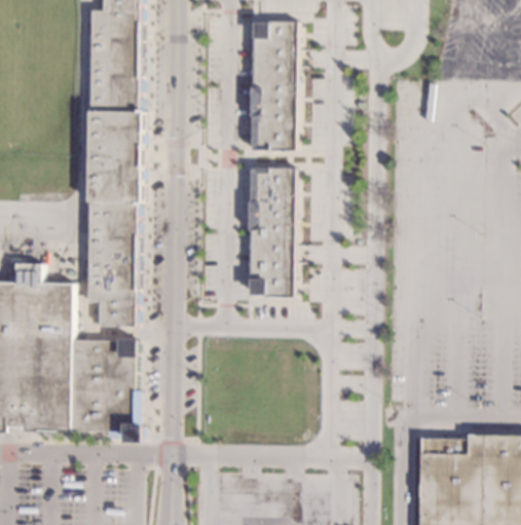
[(98,325),(134,326),(136,201),(142,202),(143,110),(138,110),(139,0),(103,0),(103,10),(91,9),(87,300),(99,300),(98,325)]
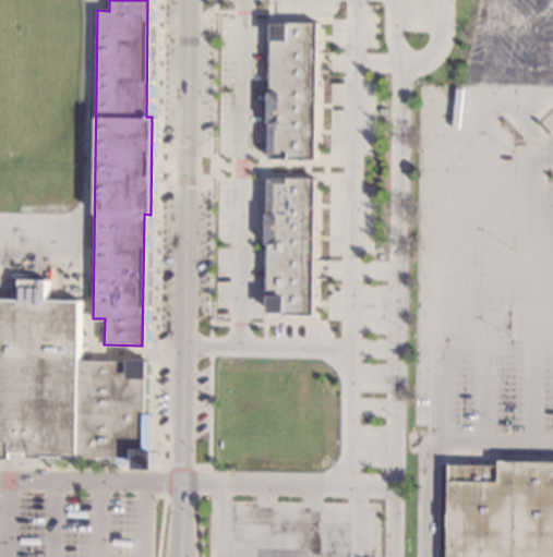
[(269,22),(266,157),(311,158),(314,23),(269,22)]
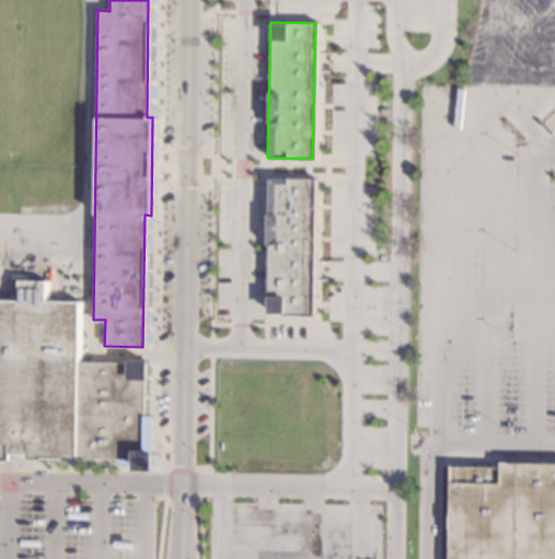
[(313,179),(311,314),(265,313),(268,178),(313,179)]
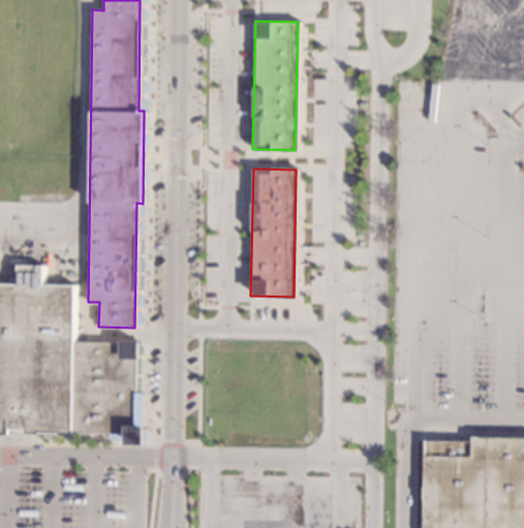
[(39,285),(71,285),(70,342),(136,343),(136,360),(132,360),(132,393),(139,393),(139,426),(139,432),(124,432),(22,432),(22,429),(4,429),(4,436),(0,436),(0,282),(13,283),(13,267),(39,267),(39,285)]
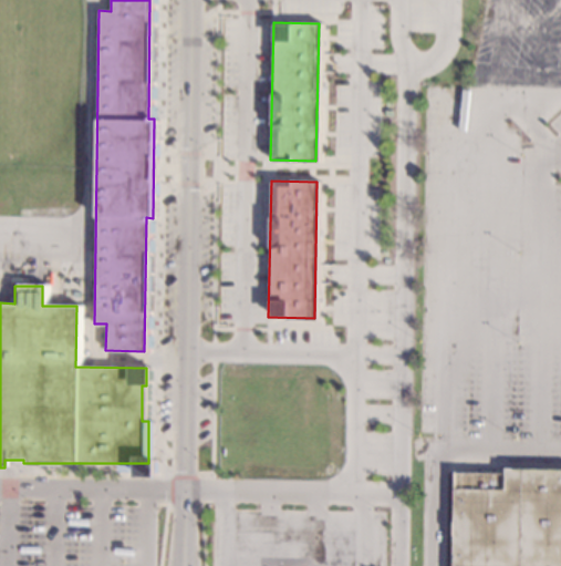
[(459,397),(447,395),(446,426),(459,426),(459,397)]
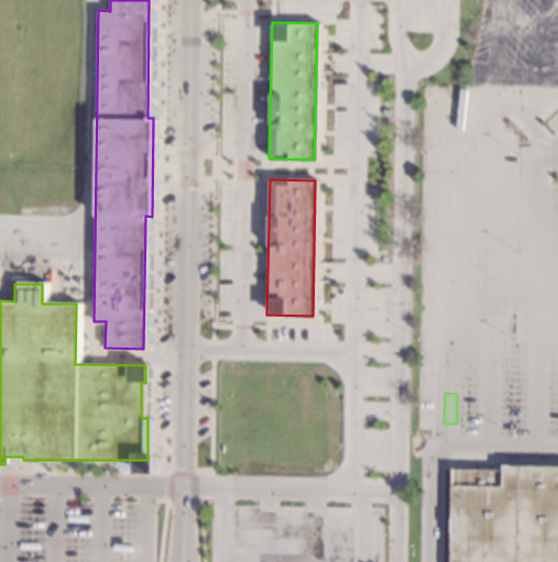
[(132,473),(152,473),(152,453),(148,453),(133,453),(132,460),(132,473)]
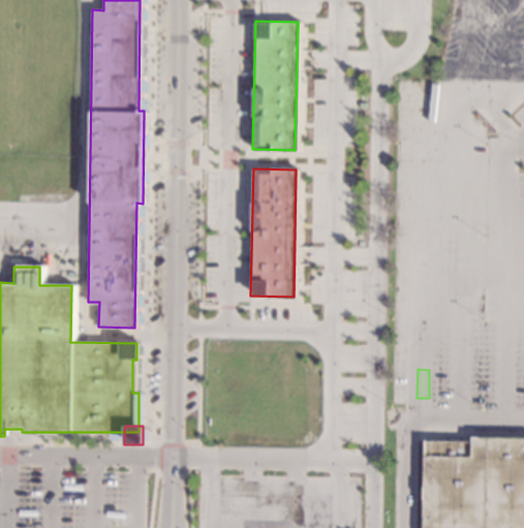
[(523,438),(523,527),(419,527),(421,441),(468,441),(469,438),(469,437),(523,438)]
